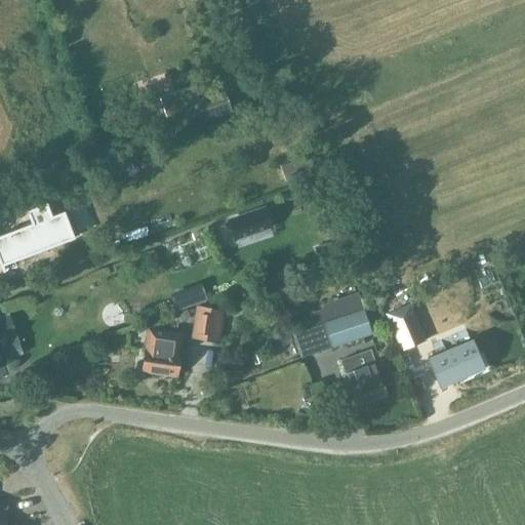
[(194,85),(159,97),(171,131),(191,124),(230,111),(223,91),(199,99),(194,85)]
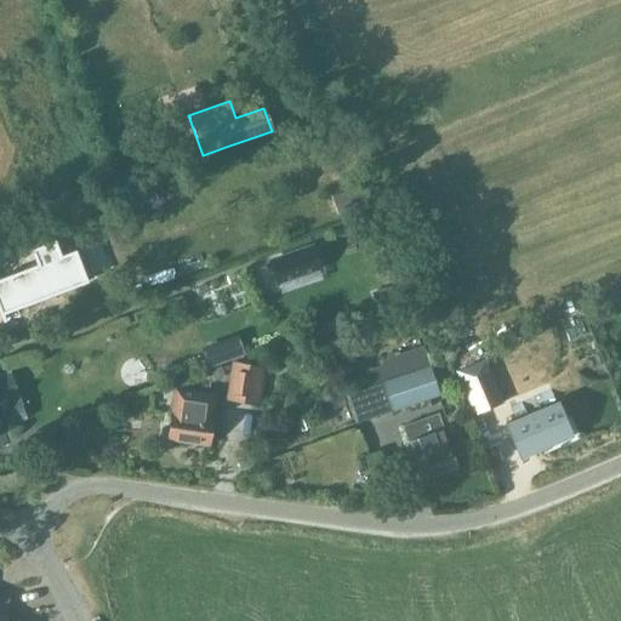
[(365,184),(331,197),(337,217),(372,205),(365,184)]
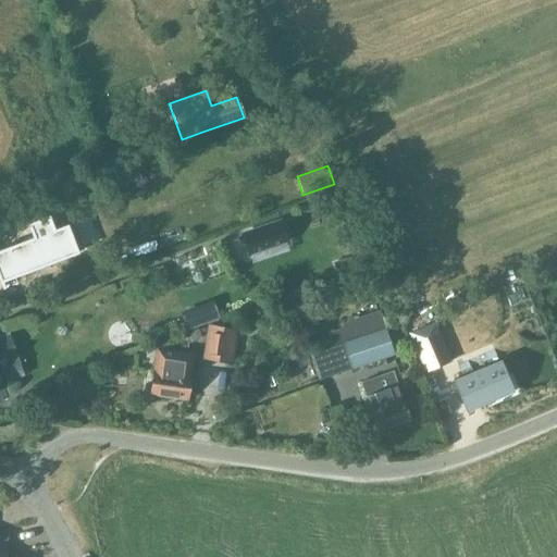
[(133,177),(134,180),(136,186),(144,184),(141,176),(140,174),(133,177)]
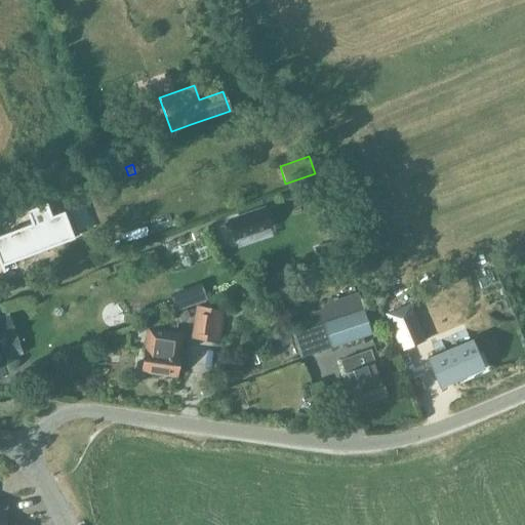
[(327,177),(318,182),(323,193),(332,189),(327,177)]
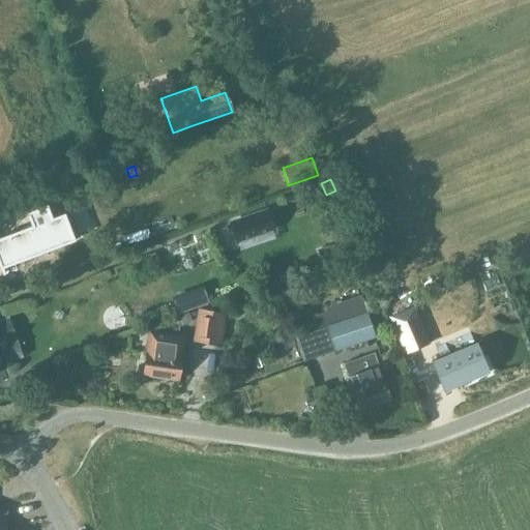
[(31,226),(0,238),(0,263),(2,268),(75,240),(64,213),(53,218),(48,205),(26,213),(31,226)]
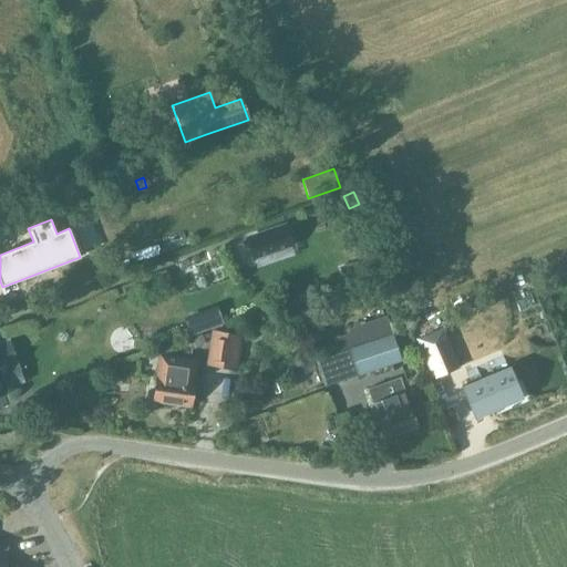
[(245,237),(251,260),(294,246),(286,224),(245,237)]
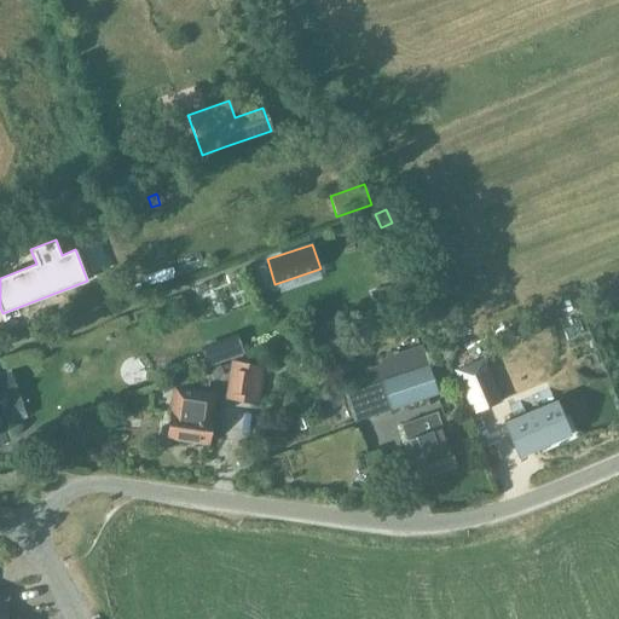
[(393,284),(383,288),(388,300),(397,296),(393,284)]
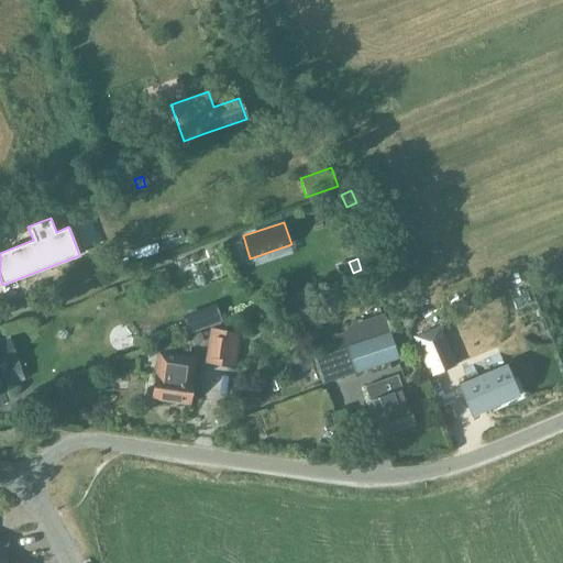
[(183,317),(189,334),(222,322),(216,305),(183,317)]
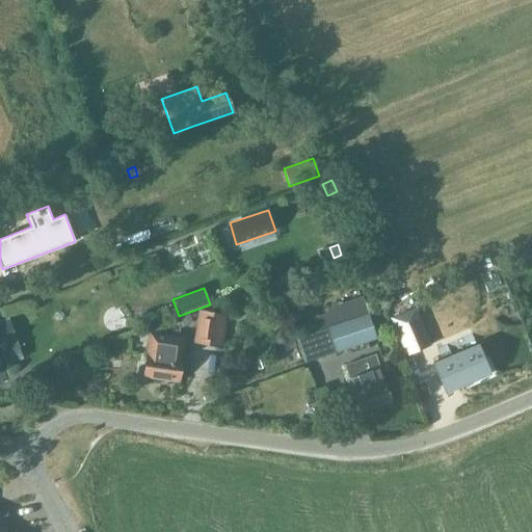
[(316,325),(309,327),(311,334),(319,357),(377,338),(369,314),(363,297),(326,310),(327,314),(314,318),(316,325)]
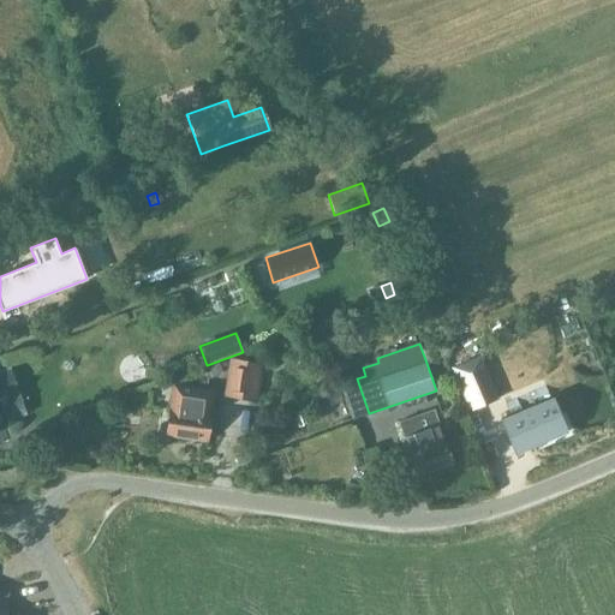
[(481,357),(453,369),(471,412),(499,400),(481,357)]
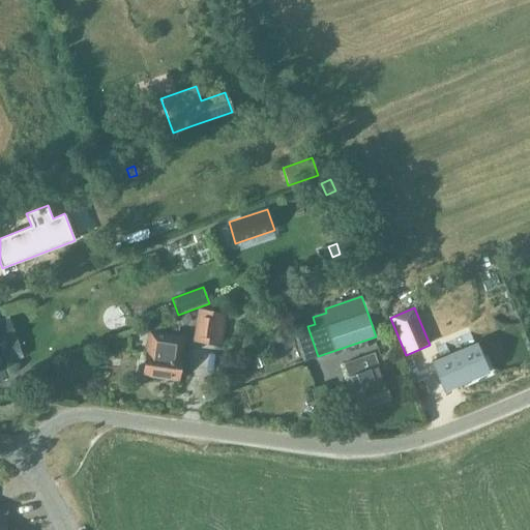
[(194,343),(222,347),(227,314),(199,310),(194,343)]
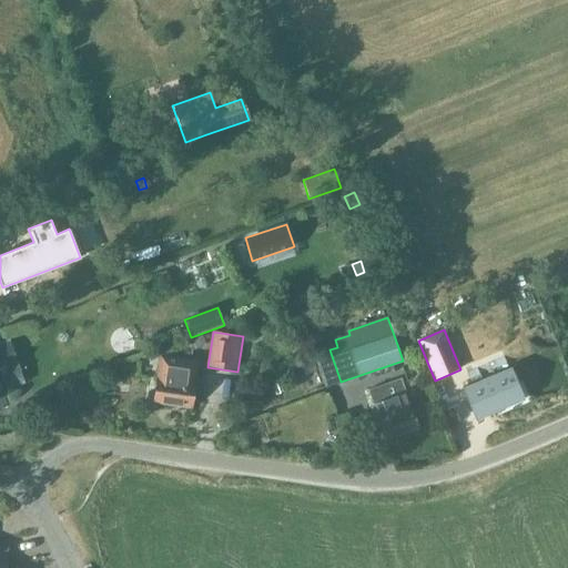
[(203,350),(208,347),(203,336),(190,342),(194,353),(199,351),(198,348),(202,347),(203,350)]
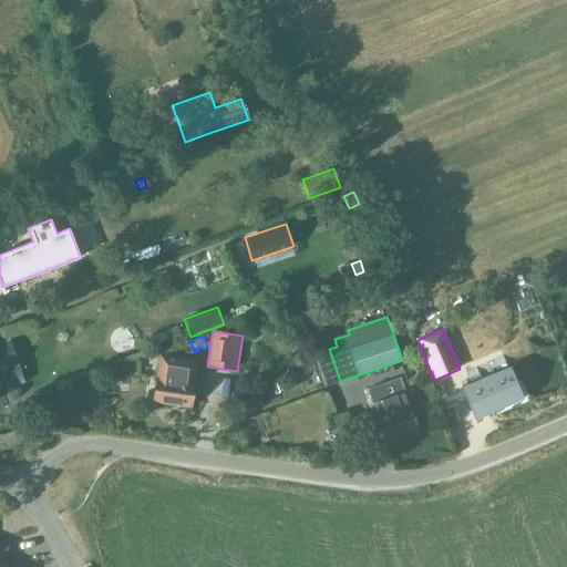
[(0,389),(6,388),(13,384),(0,347),(0,389)]
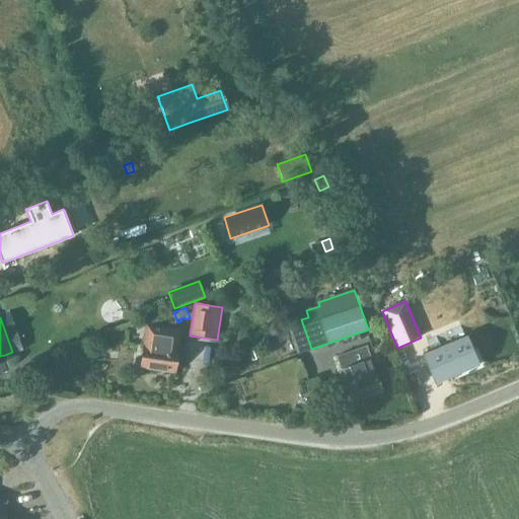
[(181,329),(147,324),(141,367),(174,372),(181,329)]
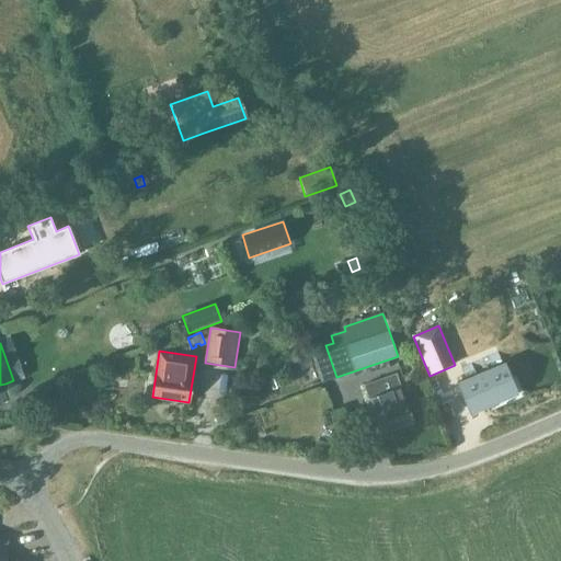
[(308,356),(297,361),(300,370),(312,366),(308,356)]
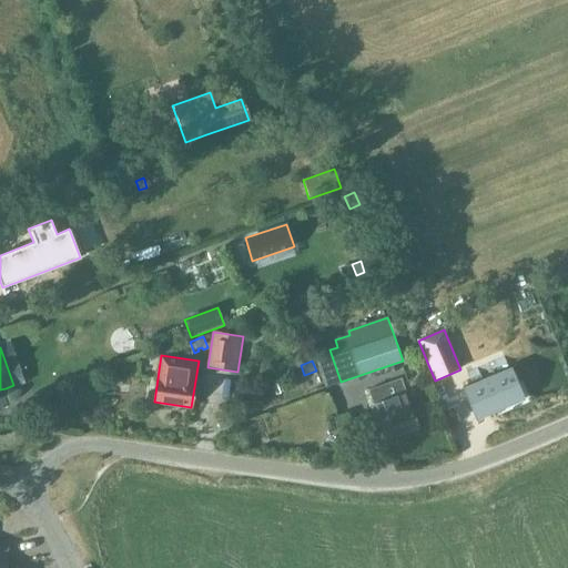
[(477,422),(527,401),(513,368),(464,388),(477,422)]
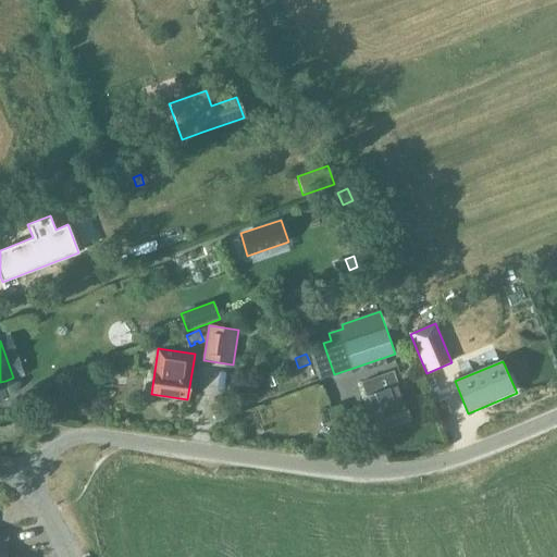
[(393,372),(361,383),(380,432),(410,421),(393,372)]
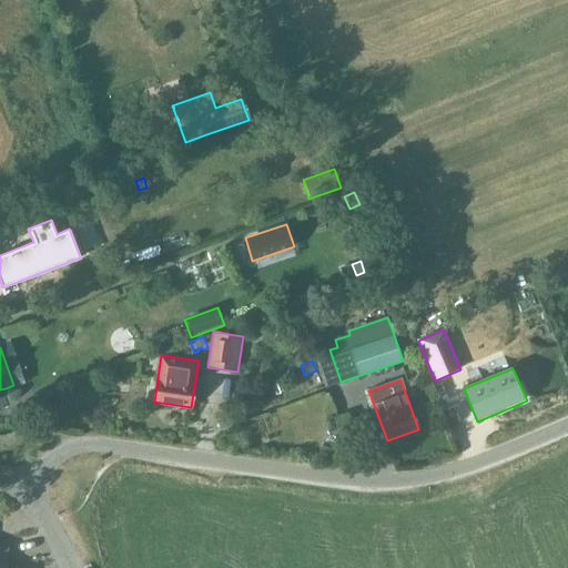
[(327,456),(330,449),(321,445),(318,452),(327,456)]
